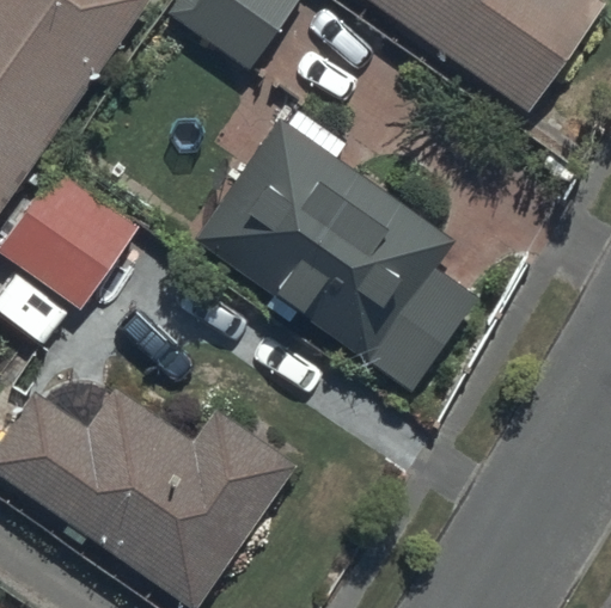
[(0,0),(0,207),(145,0),(0,0)]
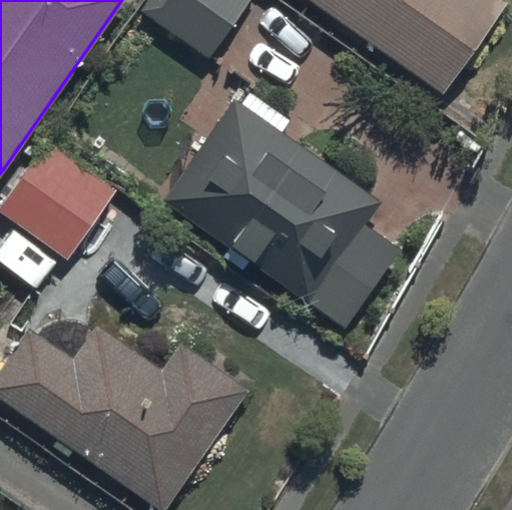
[(149,0),(141,11),(208,58),(249,0),(149,0)]
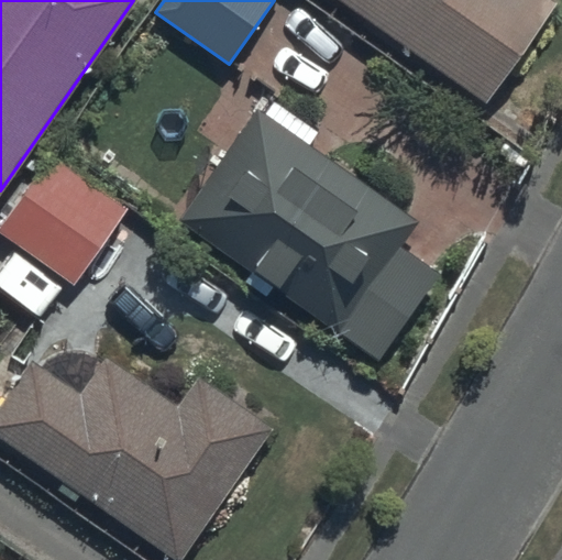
[(338,0),(487,106),(559,3),(553,0),(338,0)]
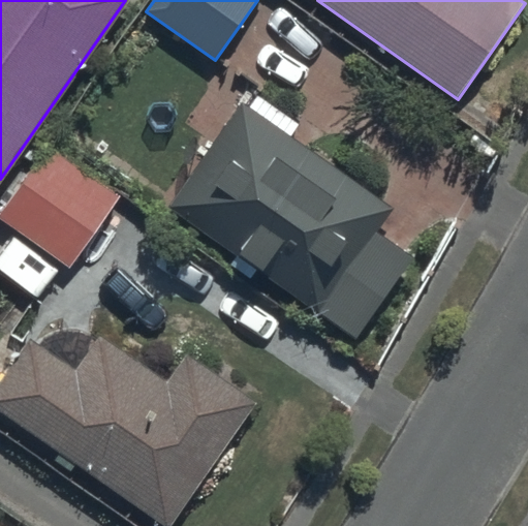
[(397,210),(293,137),(301,126),(259,96),(251,107),(242,101),(168,207),(355,339),(414,256),(380,233),(397,210)]
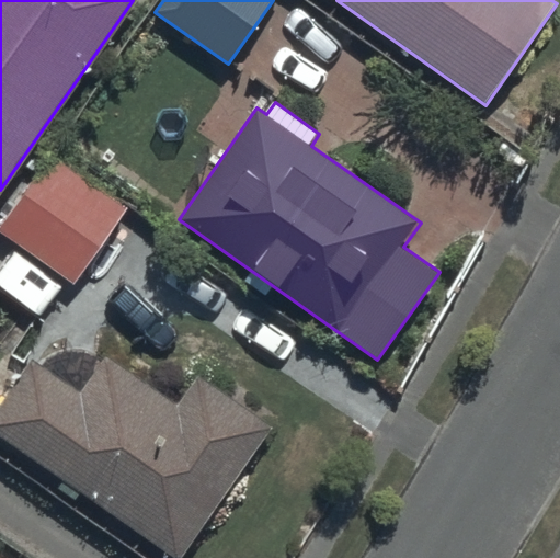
[(50,158),(0,227),(0,231),(72,284),(125,212),(50,158)]
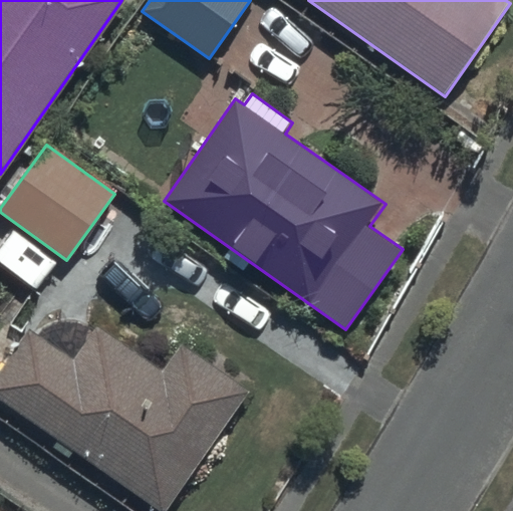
[(31,329),(0,373),(0,399),(161,510),(165,510),(248,392),(180,344),(162,370),(99,328),(77,360),(31,329)]
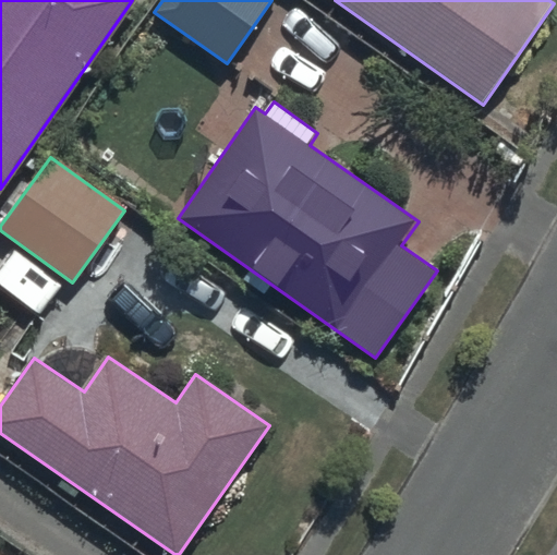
All buildings are outlined.
